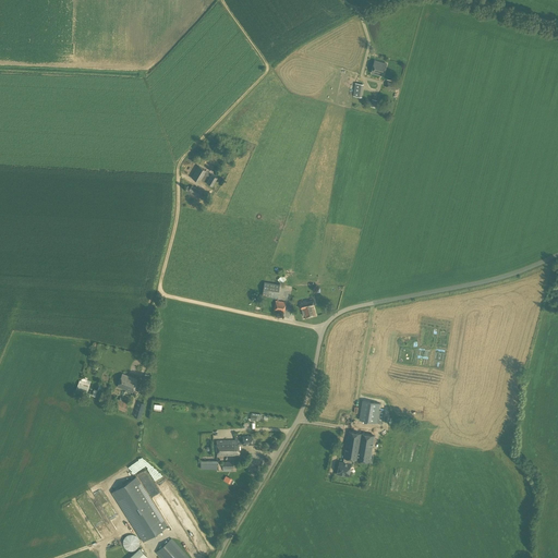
[(384,76),(387,64),(375,61),(372,73),(384,76)]
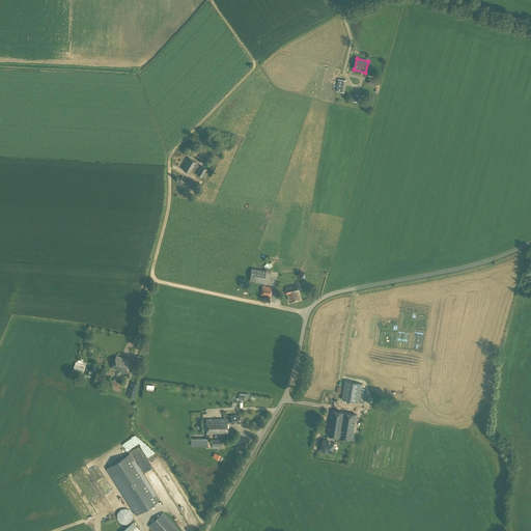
[(344,92),(346,80),(338,79),(336,91),(344,92)]
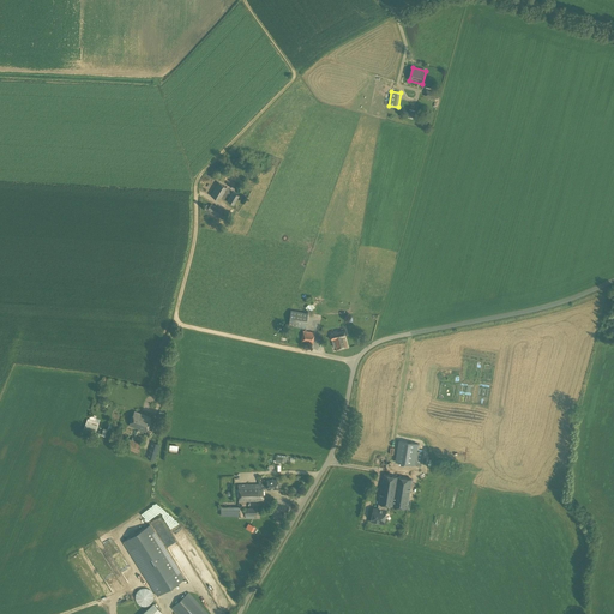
[(234,204),(239,196),(218,182),(211,196),(221,200),(222,198),(227,202),(228,200),(234,204)]
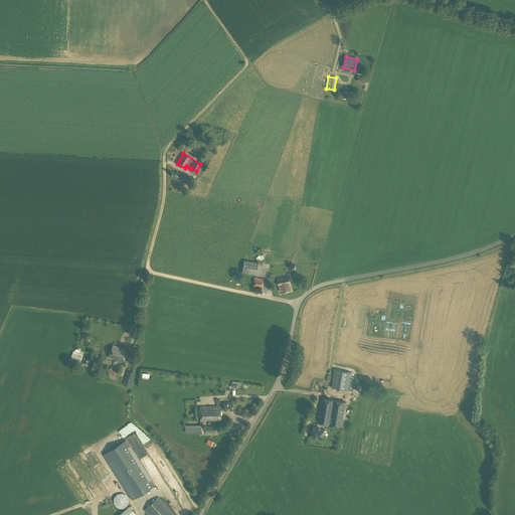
[(183,183),(187,177),(177,171),(173,177),(183,183)]
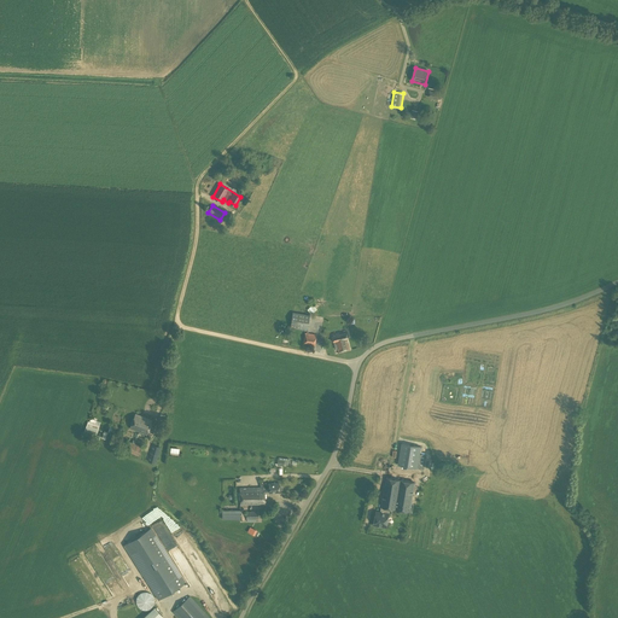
[(307,330),(309,315),(293,313),(291,327),(307,330)]
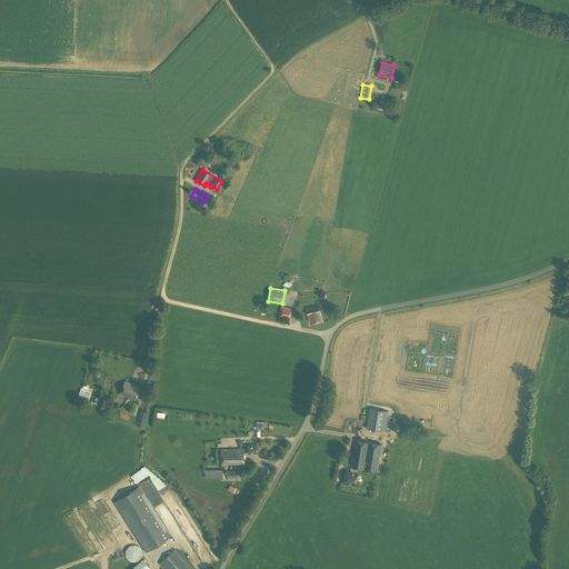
[(289,318),(291,308),(281,307),(279,317),(289,318)]
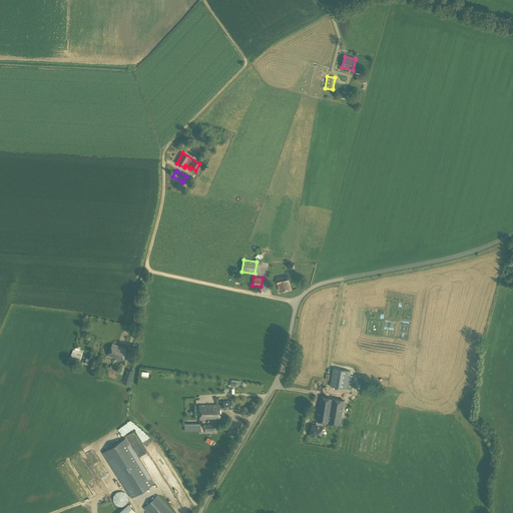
[(291,291),(289,282),(290,282),(288,277),(276,280),(277,284),(278,284),(280,290),(281,293),(291,291)]
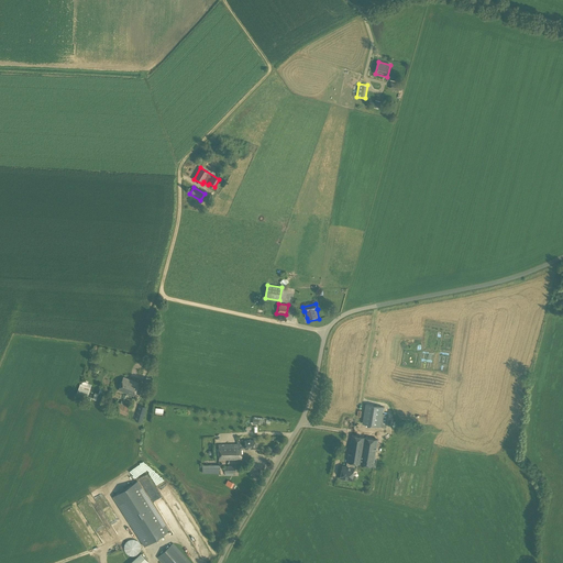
[(133,396),(139,383),(123,377),(119,390),(133,396)]
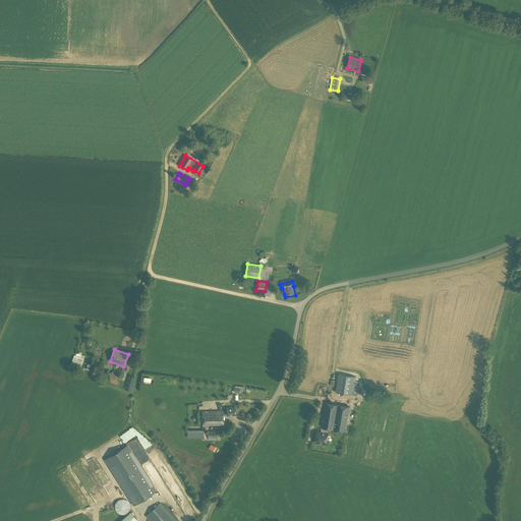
[(83,370),(84,367),(81,366),(83,358),(74,355),(70,366),(83,370)]
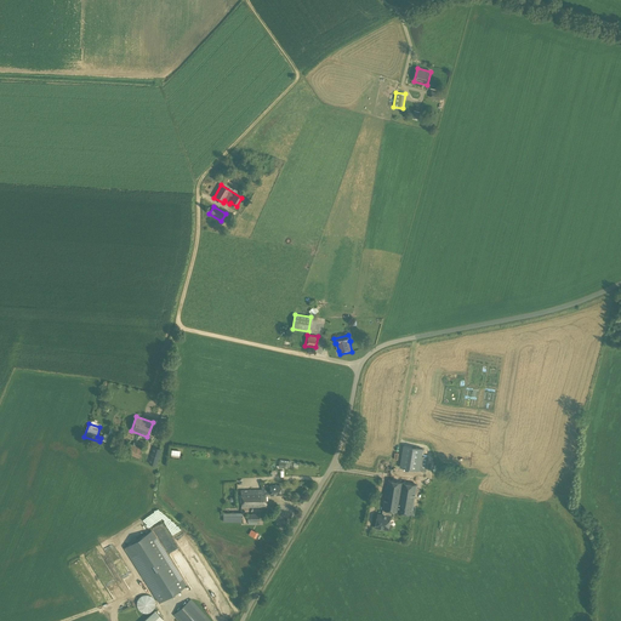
[(135,445),(136,443),(134,442),(132,445),(130,444),(127,454),(140,457),(143,449),(135,445)]
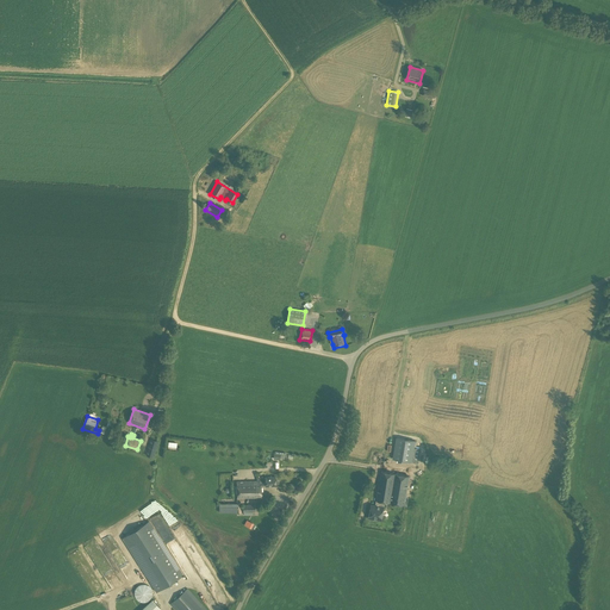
[(412,462),(416,441),(396,437),(392,459),(412,462)]
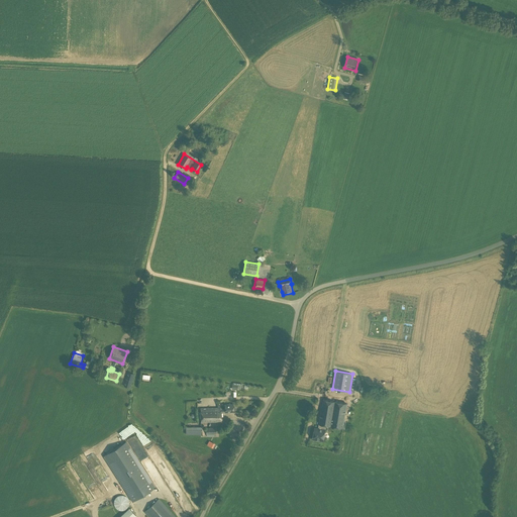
[(129,388),(134,374),(128,373),(123,386),(129,388)]
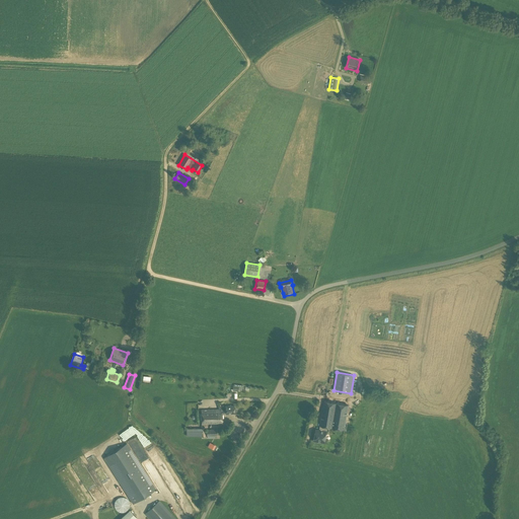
[(320,427),(327,428),(345,430),(349,405),(324,401),(320,427)]
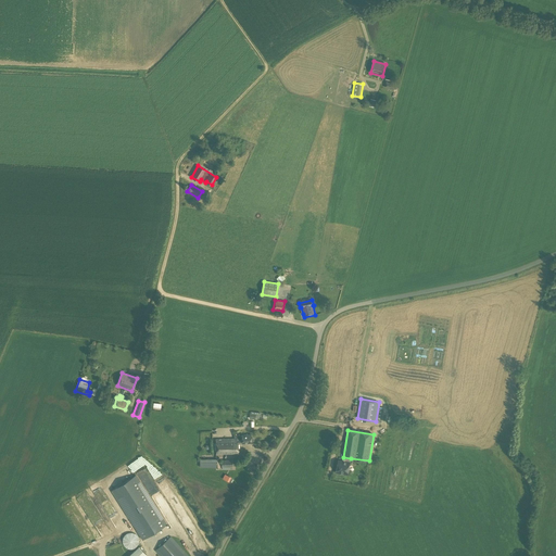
[(227,440),(228,454),(239,453),(239,444),(252,443),(251,434),(242,436),(242,439),(238,440),(238,439),(227,440)]
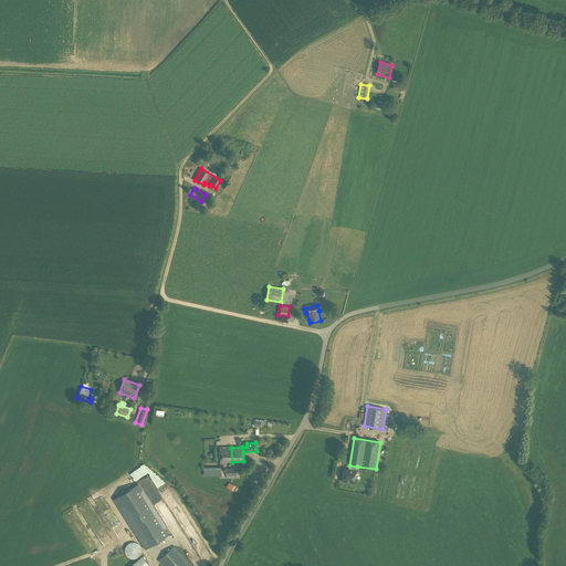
[(220,462),(232,462),(231,448),(220,448),(220,462)]
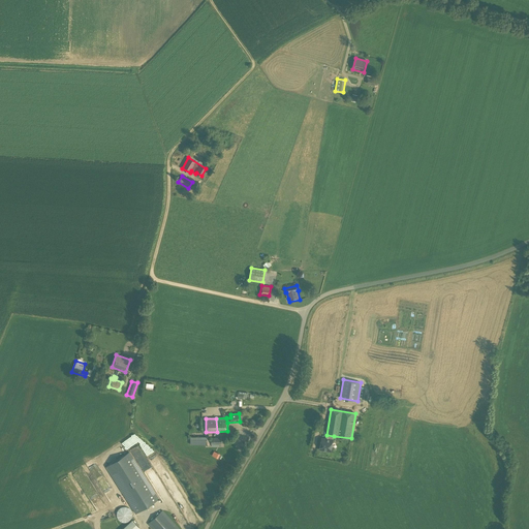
[(135,514),(159,499),(129,452),(105,467),(135,514)]
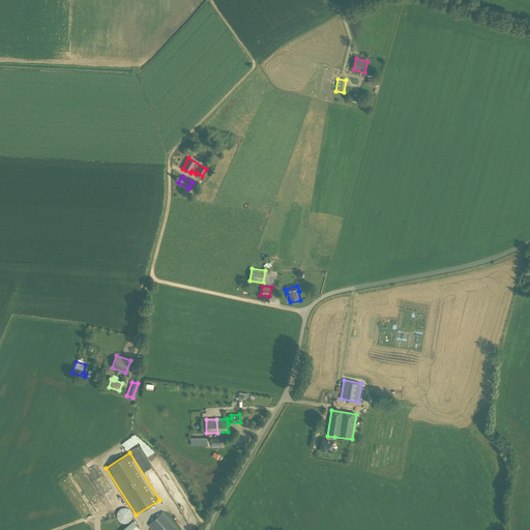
[(136,461),(139,465),(147,460),(144,455),(136,461)]
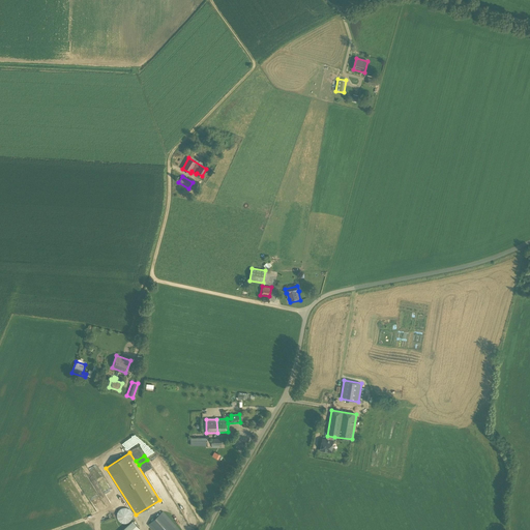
[(172,503),(163,487),(156,490),(166,506),(172,503)]
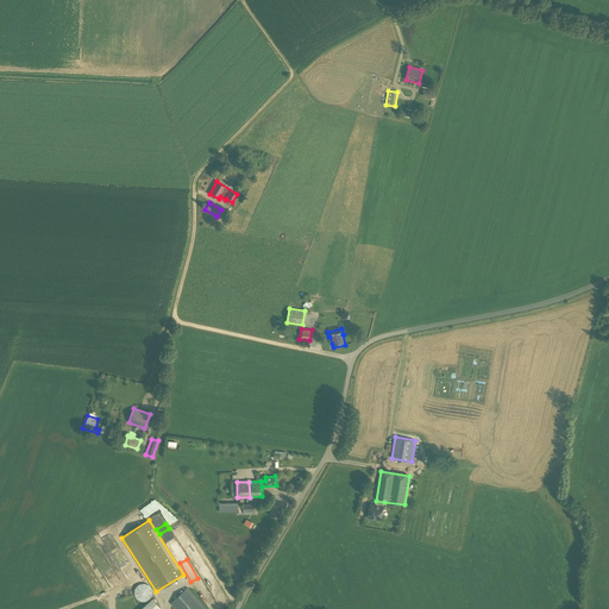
[(144,602),(145,601),(146,601),(148,600),(149,600),(150,598),(151,597),(151,596),(152,594),(152,592),(152,591),(151,590),(151,589),(150,588),(150,586),(149,585),(146,584),(145,584),(144,584),(143,583),(142,584),(139,584),(138,585),(137,585),(136,586),(136,588),(135,590),(135,591),(135,592),(135,594),(135,595),(136,597),(136,598),(137,600),(138,600),(139,601),(140,601),(142,602),(144,602)]
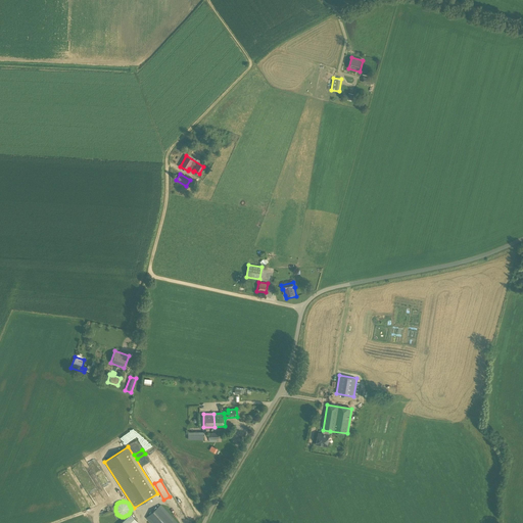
[(177,522),(160,505),(146,518),(150,522),(177,522)]
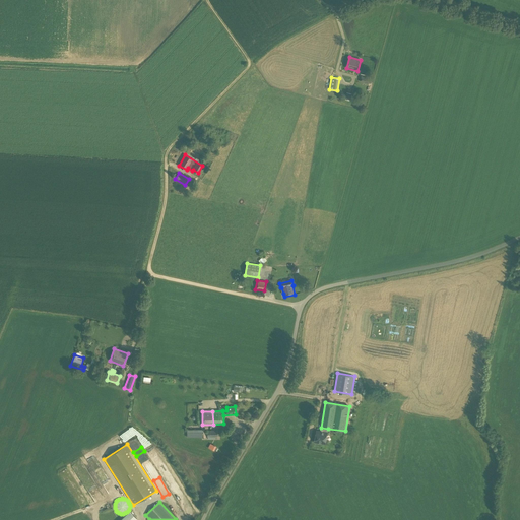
[(134,519),(137,518),(130,511),(119,519),(134,519)]
